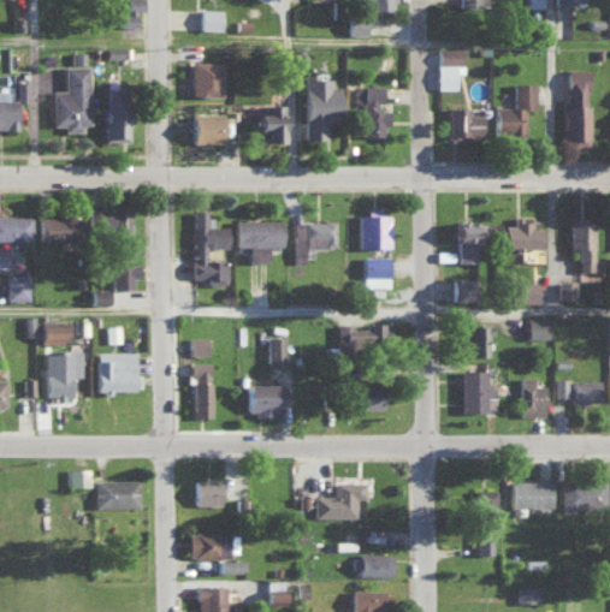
[(131,0),(132,16),(124,16),(124,29),(141,28),(141,13),(147,13),(146,0),(131,0)]
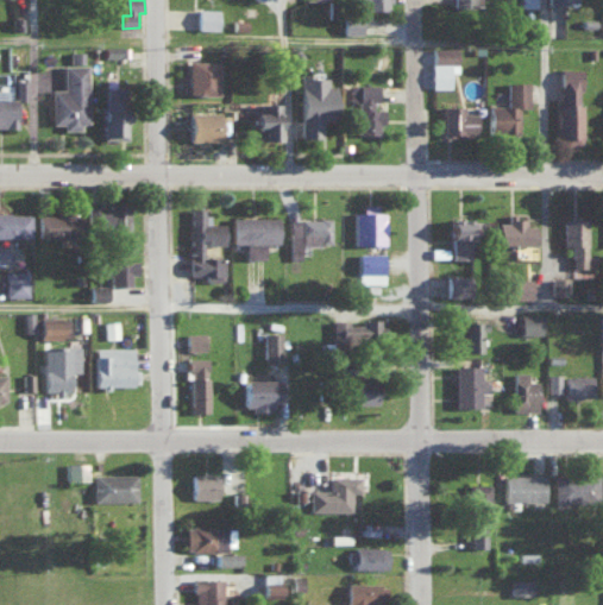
[(362,0),(362,12),(394,13),(394,0),(362,0)]
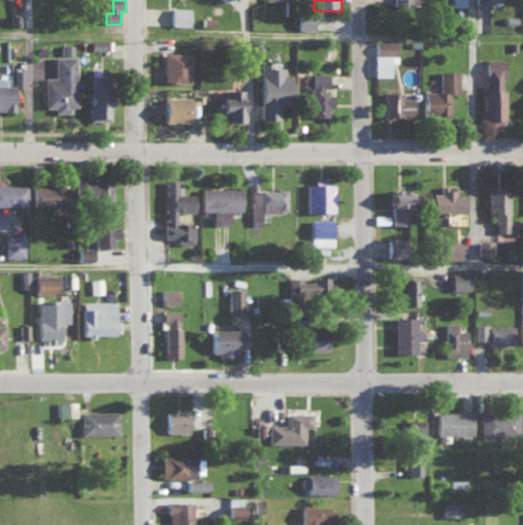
[(396,0),(397,9),(422,9),(422,0),(396,0)]
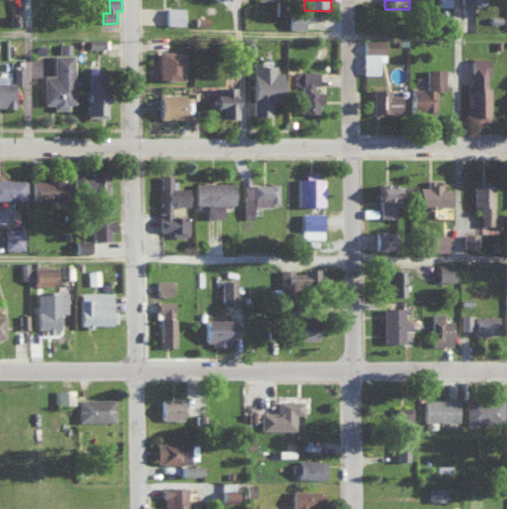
[(441,0),(442,8),(453,9),(453,0),(441,0)]
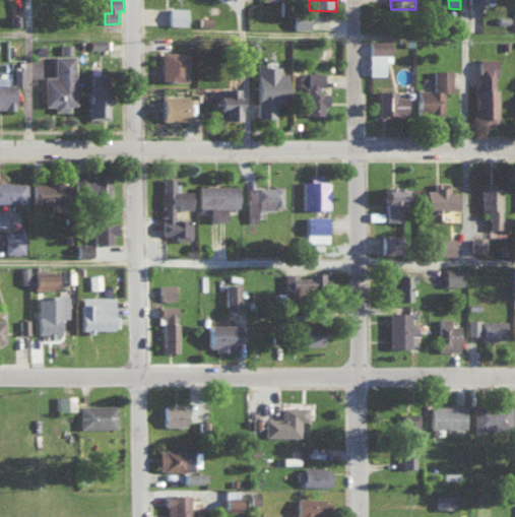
[(172,27),(189,27),(190,10),(173,9),(172,27)]
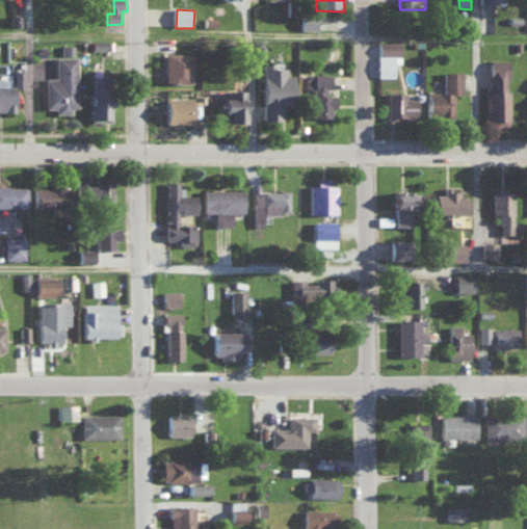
[(304,18),(304,32),(319,32),(320,18),(304,18)]
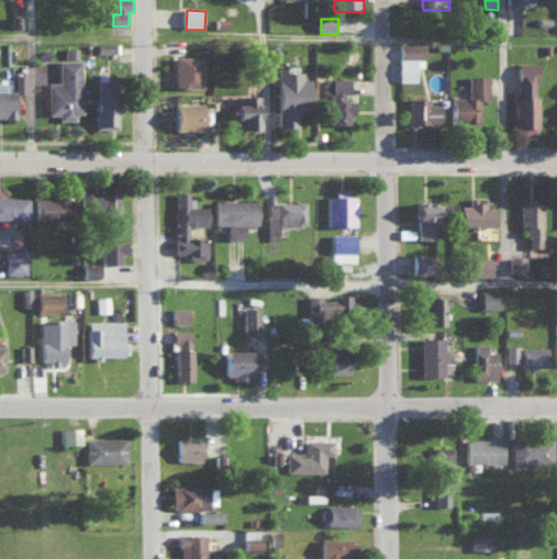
[(403,85),(420,84),(420,69),(426,69),(426,46),(402,46),(403,85)]
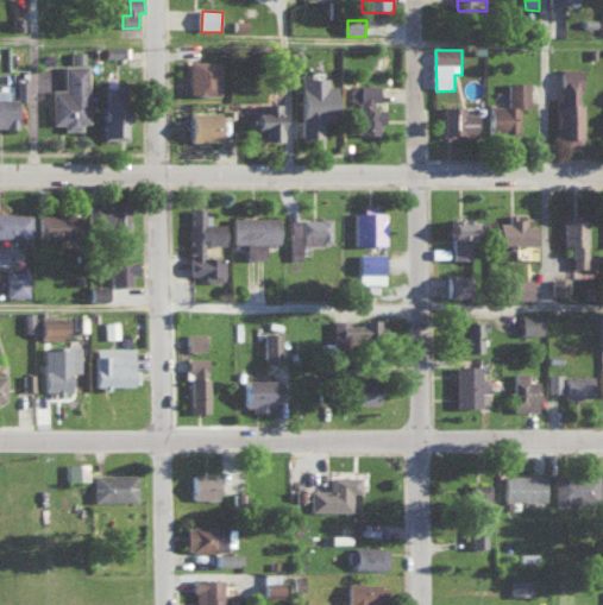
[(223,64),(192,64),(192,98),(221,98),(223,64)]
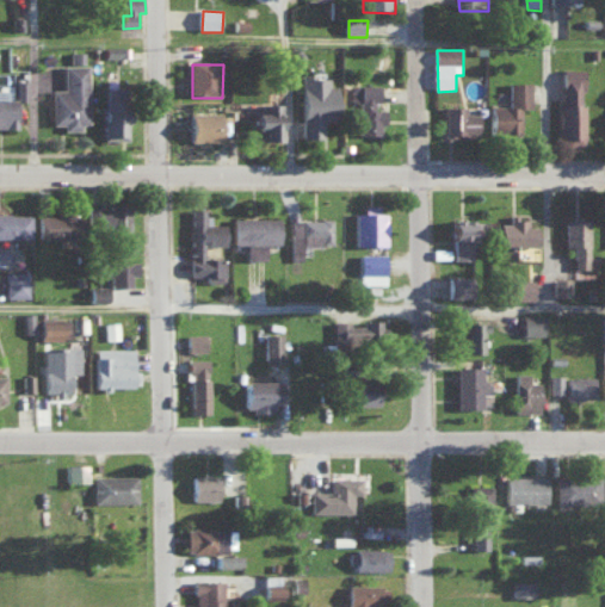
[(93,130),(91,67),(68,68),(68,92),(55,92),(56,127),(67,127),(67,131),(93,130)]
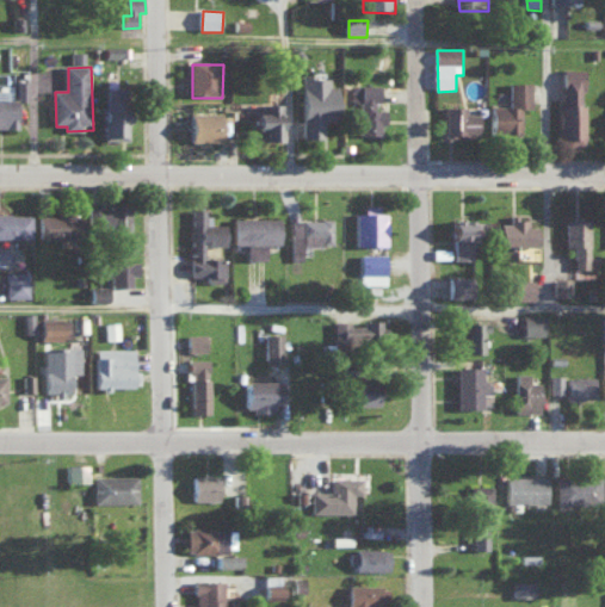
[(563,72),(563,148),(588,148),(587,72),(563,72)]
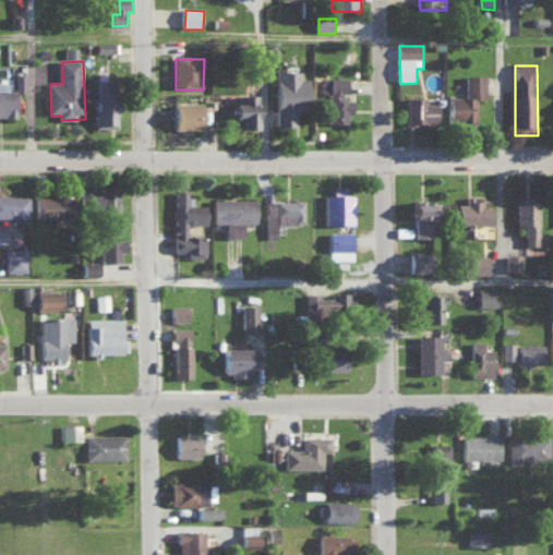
[(298,129),(298,112),(312,112),(311,81),(304,81),(304,71),(279,71),(280,129),(298,129)]
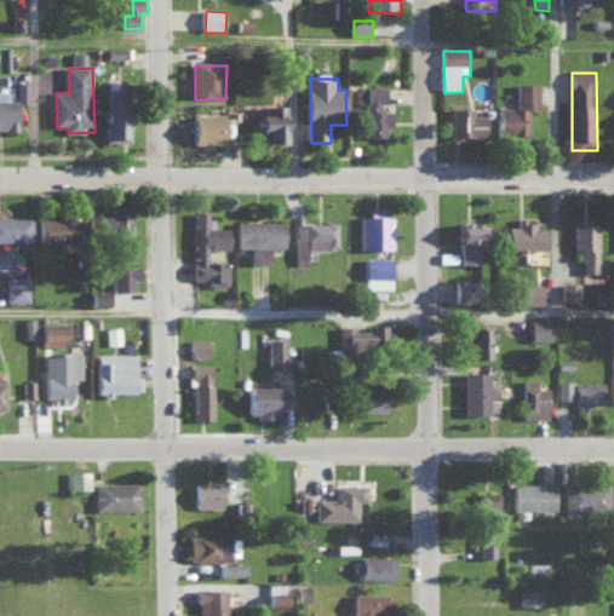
[(543,111),(541,86),(520,86),(521,109),(501,110),(503,139),(533,138),(532,111),(543,111)]
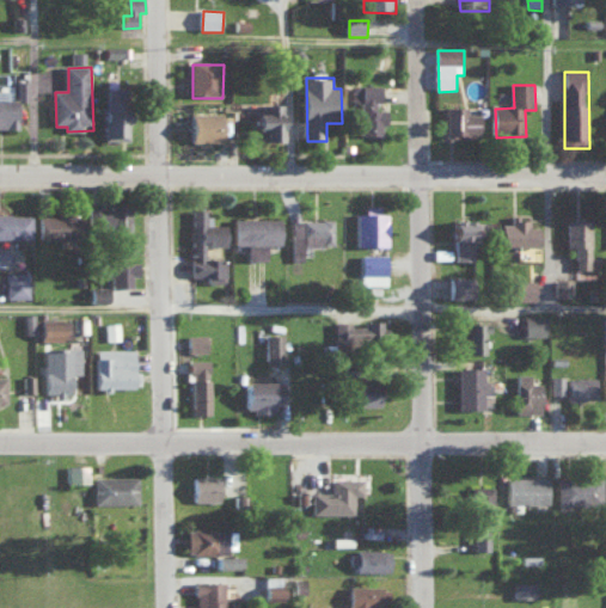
[(363,104),(365,137),(387,137),(387,112),(383,112),(383,87),(355,88),(356,104),(363,104)]
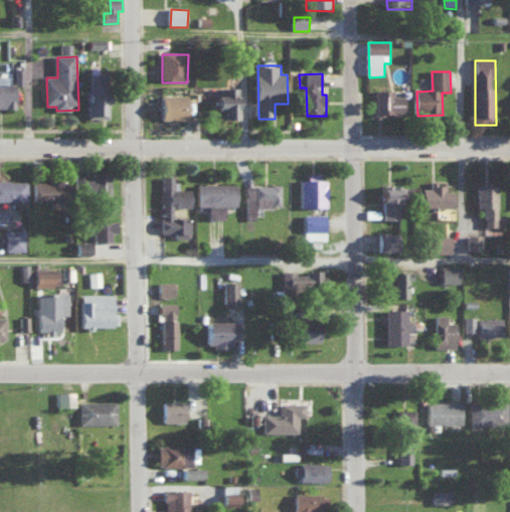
[(111,120),(111,77),(90,77),(91,120),(111,120)]
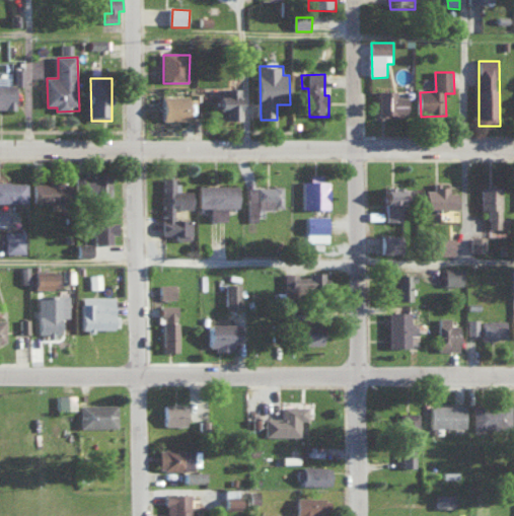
[(241,90),(220,90),(220,112),(227,112),(227,122),(241,123),(241,90)]
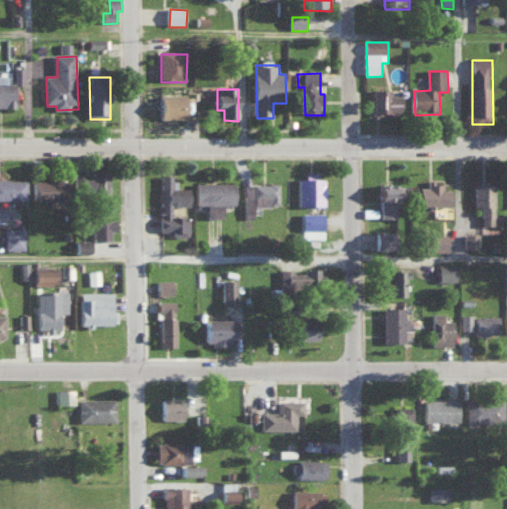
[(376,115),(403,116),(404,97),(393,97),(393,92),(376,91),(376,115)]
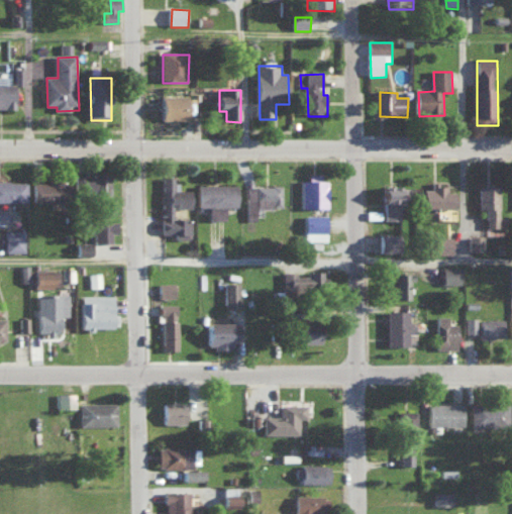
[(164,121),(189,122),(190,98),(164,98),(164,121)]
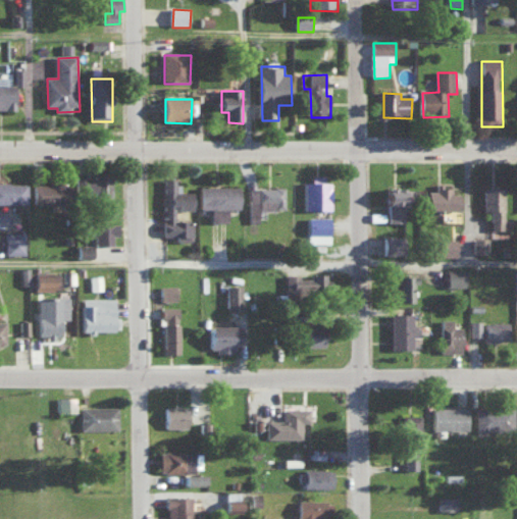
[(333,211),(333,184),(326,184),(326,176),(315,176),(314,184),(307,184),(306,211),(333,211)]
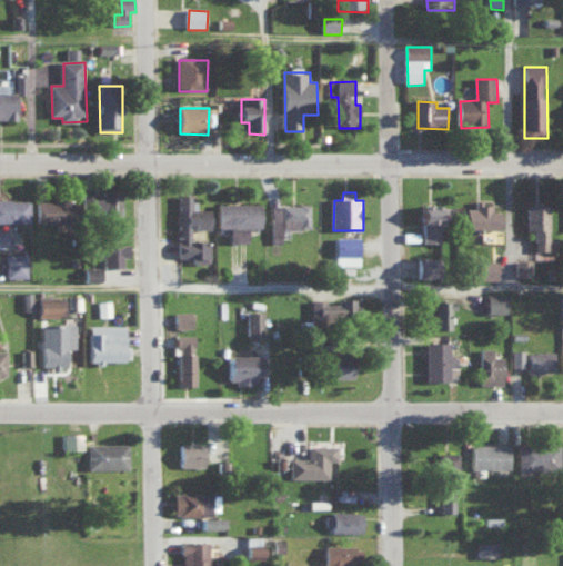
[(124,195),(88,195),(88,216),(124,216),(124,195)]
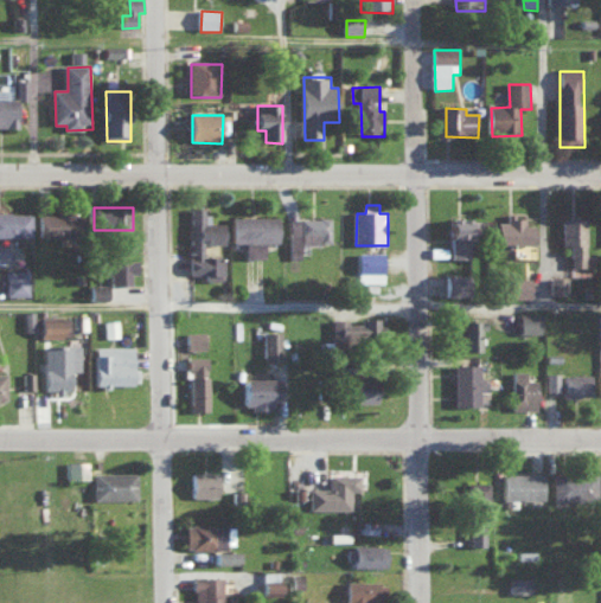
[(227,245),(227,226),(208,225),(208,211),(192,210),(192,275),(208,275),(208,282),(223,282),(223,257),(206,257),(206,245),(227,245)]
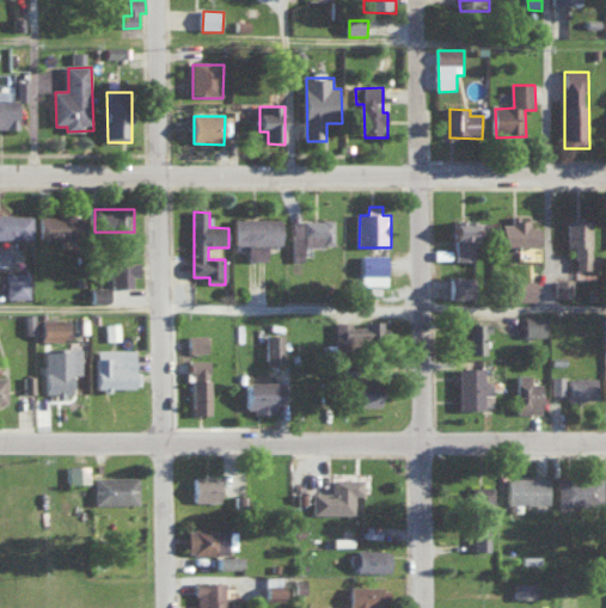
[(0,240),(35,240),(35,216),(0,216),(0,240)]
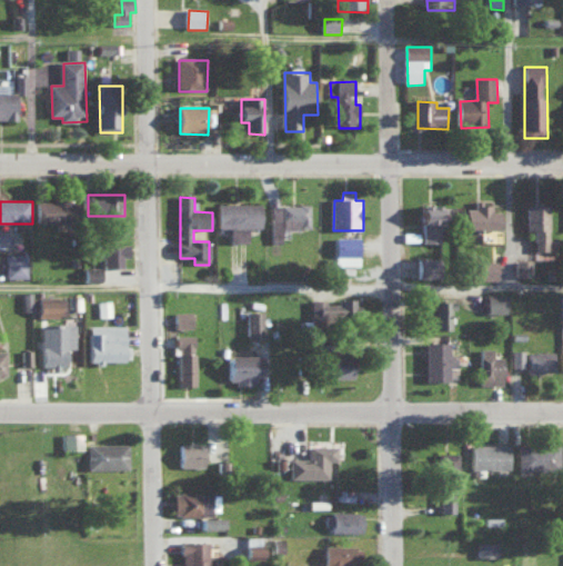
[(40,202),(39,224),(66,224),(66,204),(40,202)]
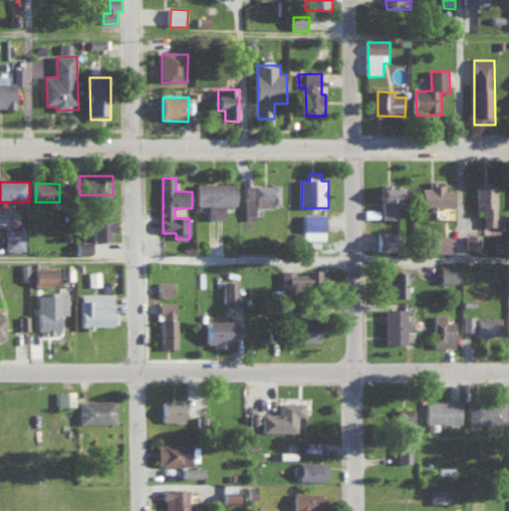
[(424,189),(424,209),(456,208),(456,192),(447,192),(446,184),(431,184),(432,189),(424,189)]
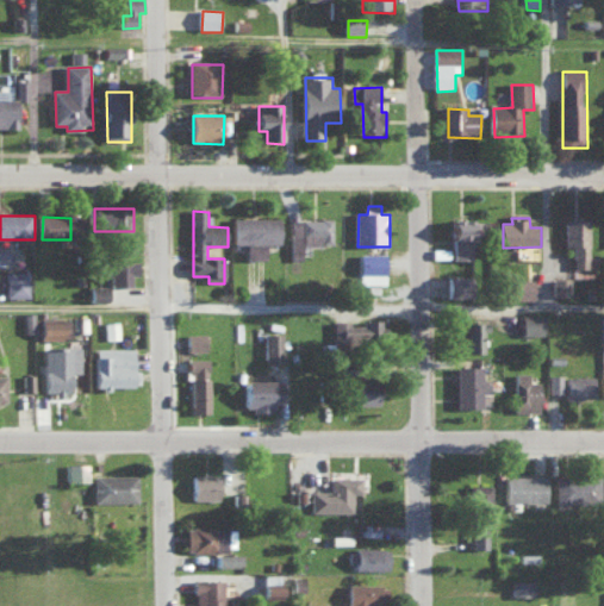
[(284,220),(237,220),(236,245),(250,245),(250,261),(269,261),(269,245),(282,245),(284,220)]
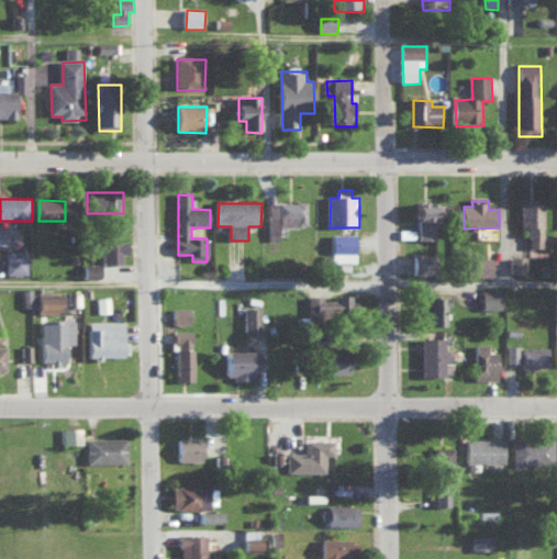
[(439,241),(439,203),(421,203),(421,241),(439,241)]
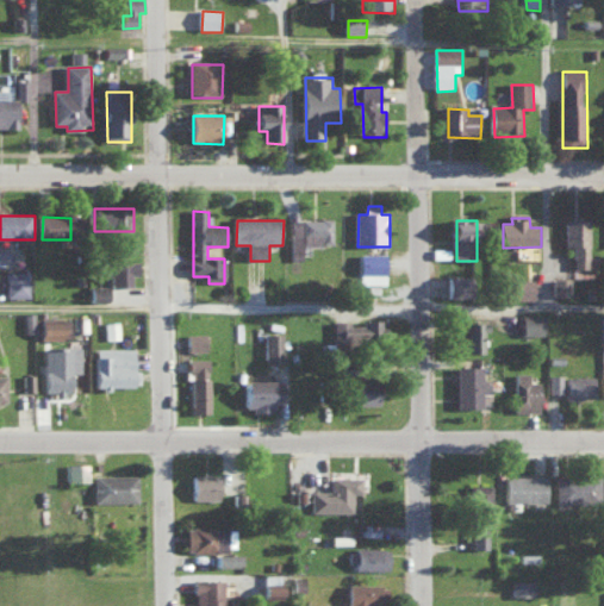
[(592,220),(567,220),(567,248),(577,247),(577,268),(592,268),(592,220)]
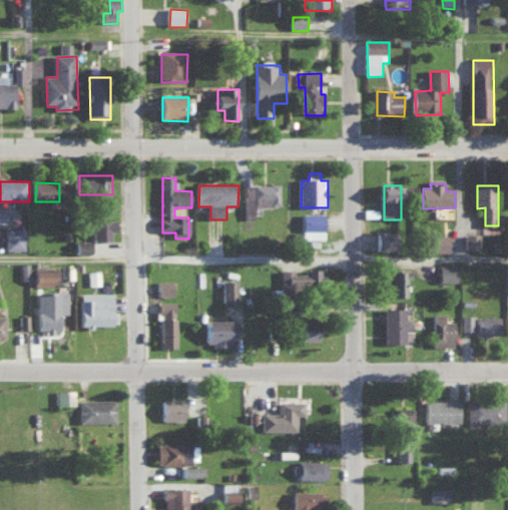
[(247,186),(247,220),(258,220),(257,207),(282,207),(282,186),(247,186)]
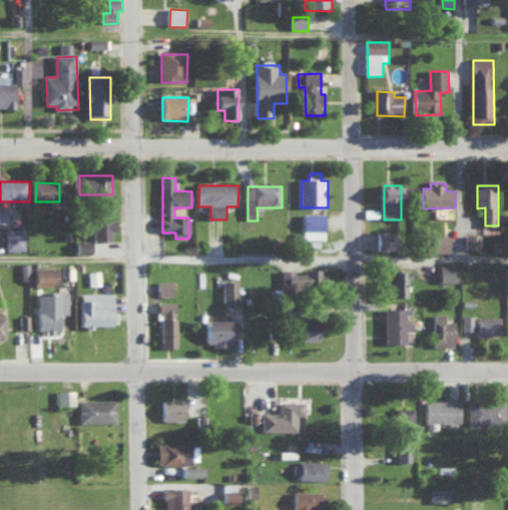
[(327,214),(305,214),(306,240),(327,240),(327,214)]
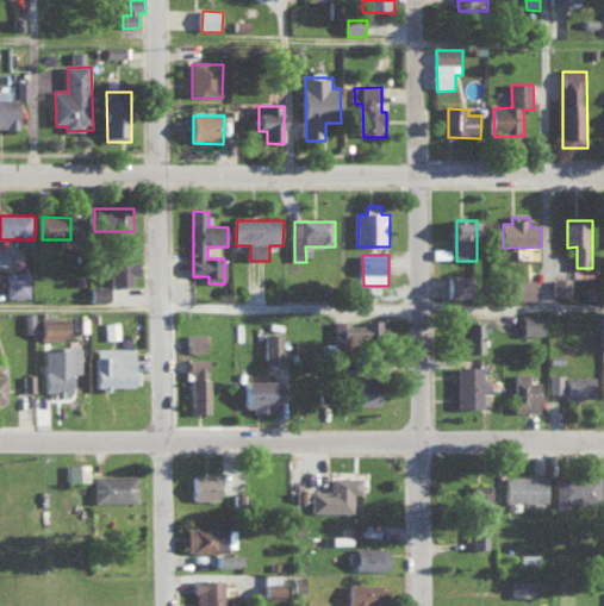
[(141,264),(128,264),(128,258),(106,260),(107,277),(113,276),(114,288),(135,287),(134,277),(141,277),(141,264)]
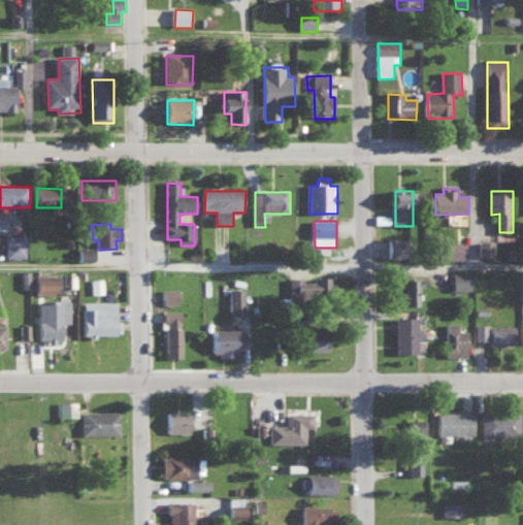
[(28,260),(28,235),(8,235),(7,259),(28,260)]
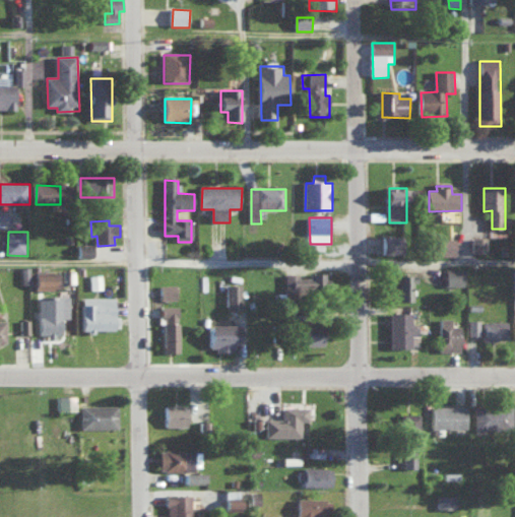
[(406,255),(405,237),(385,238),(386,255),(406,255)]
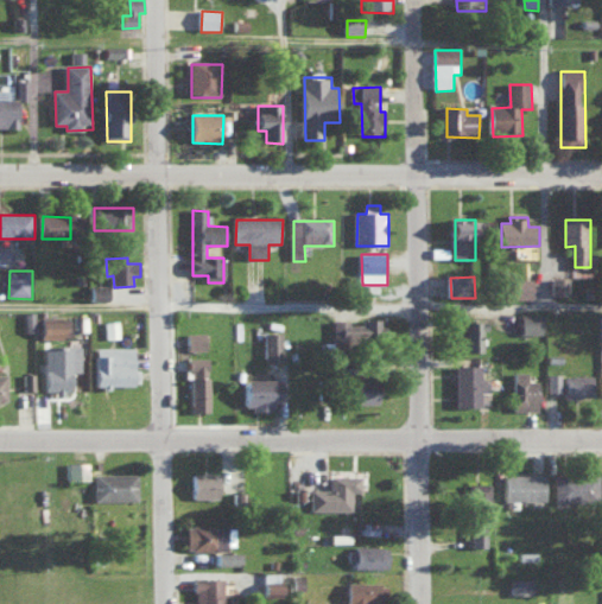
[(555,296),(572,296),(572,279),(555,278),(555,296)]
